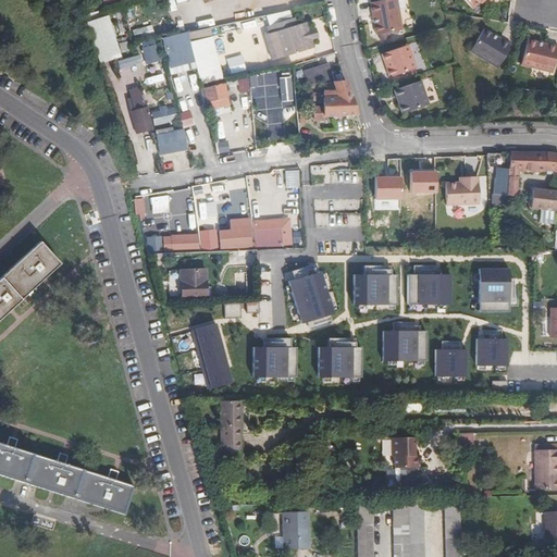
[(460,0),(470,11),(478,4),(479,7),(485,1),(489,4),(494,0),(460,0)]
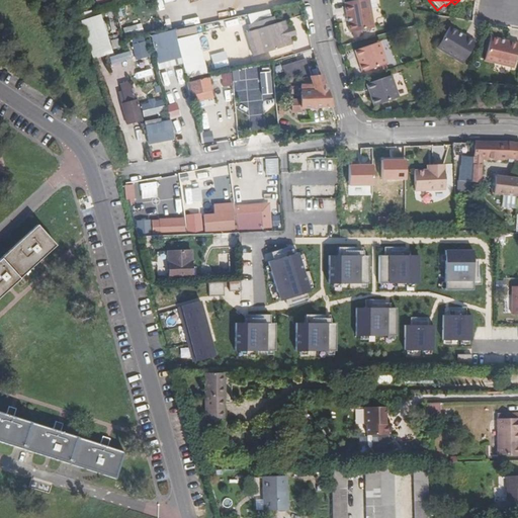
[(367,1),(343,5),(349,34),(373,30),(367,1)]
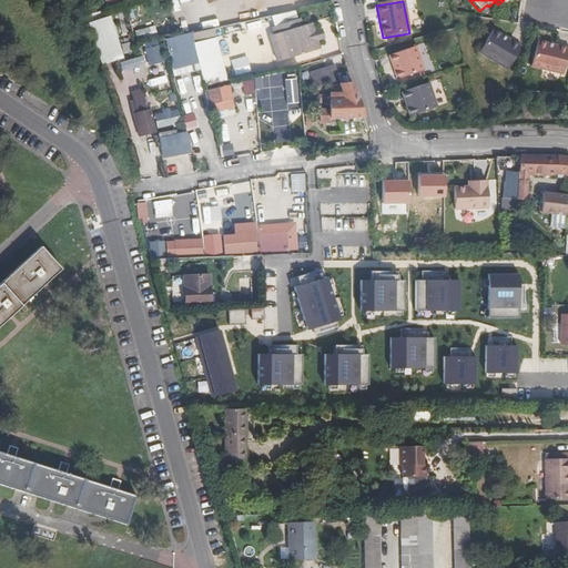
[(273,26),(287,22),(286,12),(271,16),(273,26)]
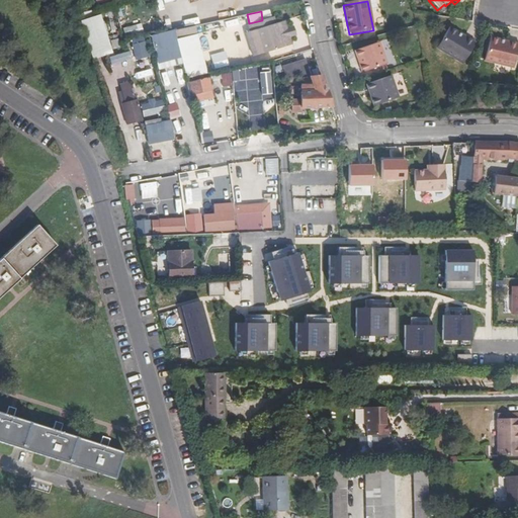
[(80,21),(91,54),(100,51),(93,18),(80,21)]
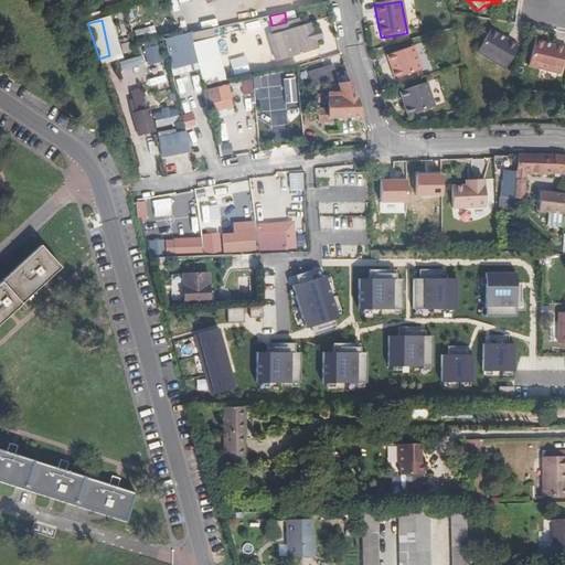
[(310,23),(302,25),(309,52),(318,50),(310,23)]
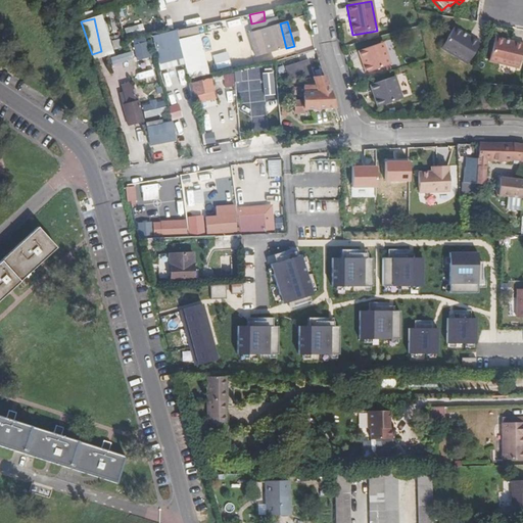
[(280,24),(252,31),(258,55),(286,48),(280,24)]
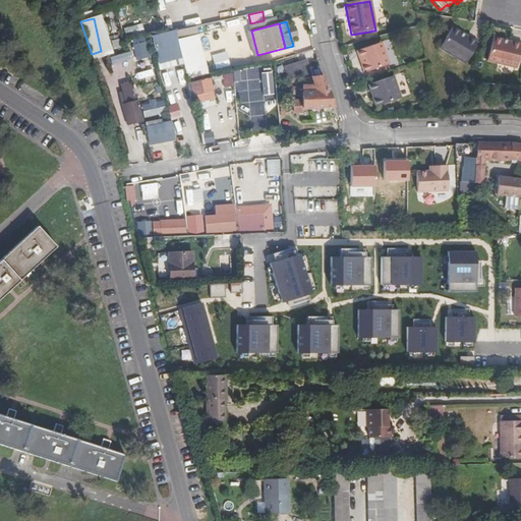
[(196,24),(151,35),(159,69),(183,64),(186,77),(208,72),(196,24)]
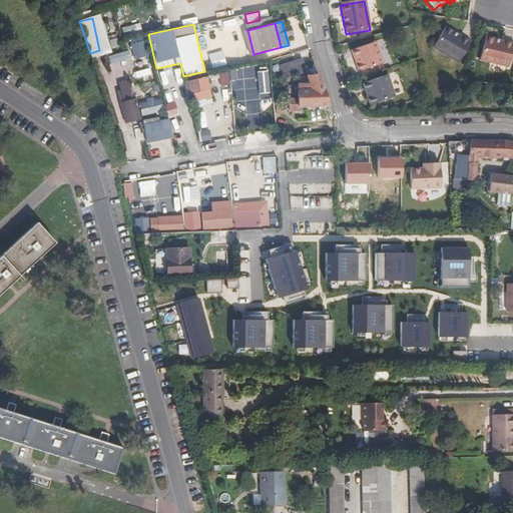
[(214,39),(212,25),(198,27),(201,41),(214,39)]
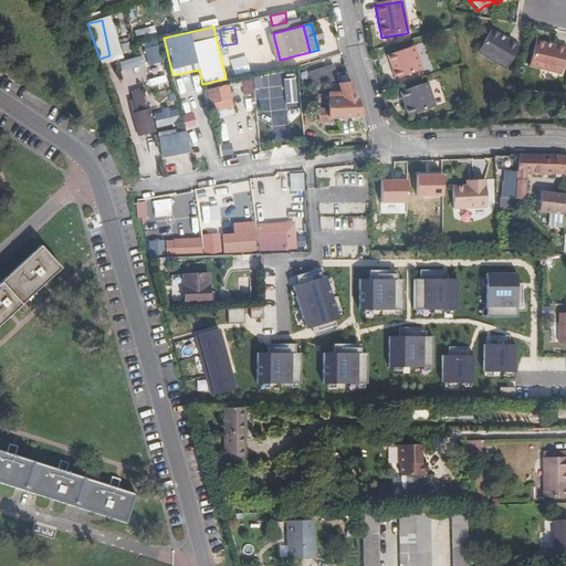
[(280,60),(273,33),(269,34),(276,61),(280,60)]
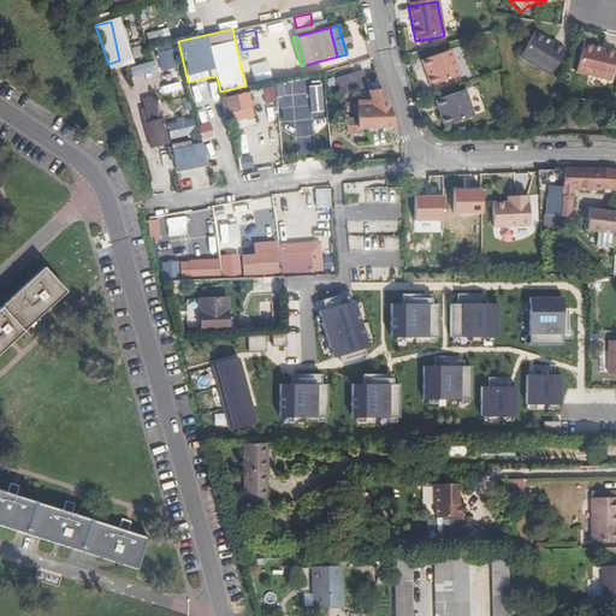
[(533,36),(519,60),(549,80),(564,54),(533,36)]
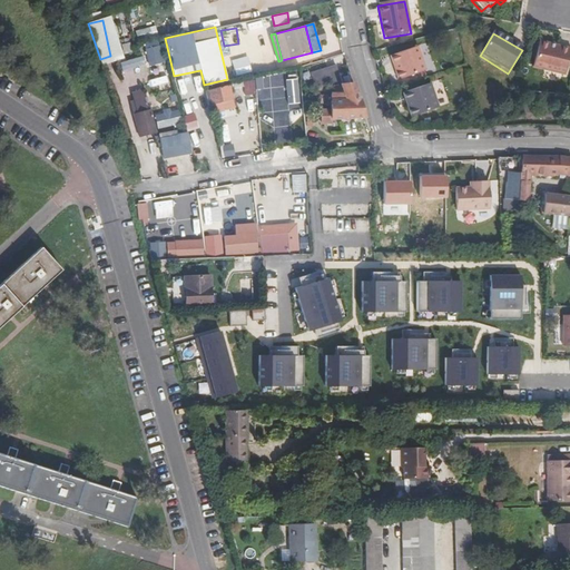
[(569,53),(569,51),(538,45),(532,70),(564,78),(569,53)]
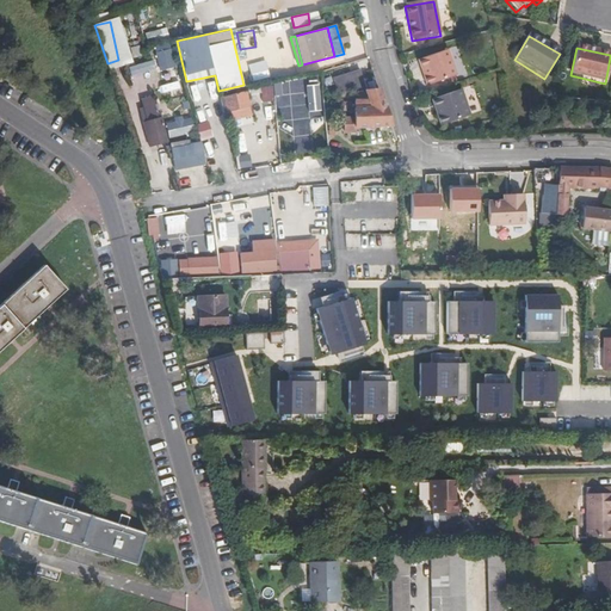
[(170,49),(155,51),(158,71),(173,68),(170,49)]
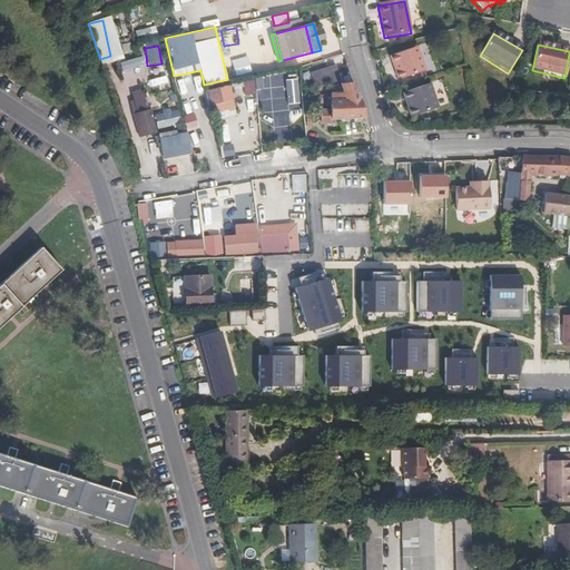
[(140,75),(134,50),(124,52),(129,78),(140,75)]
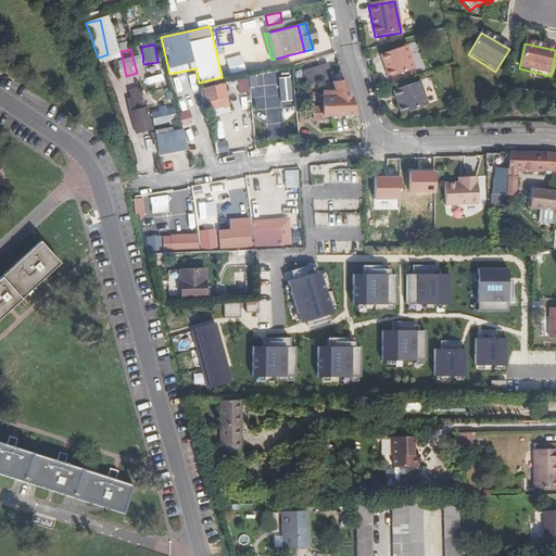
[(406,50),(380,59),(382,66),(384,66),(388,74),(386,74),(388,83),(414,73),(406,50)]
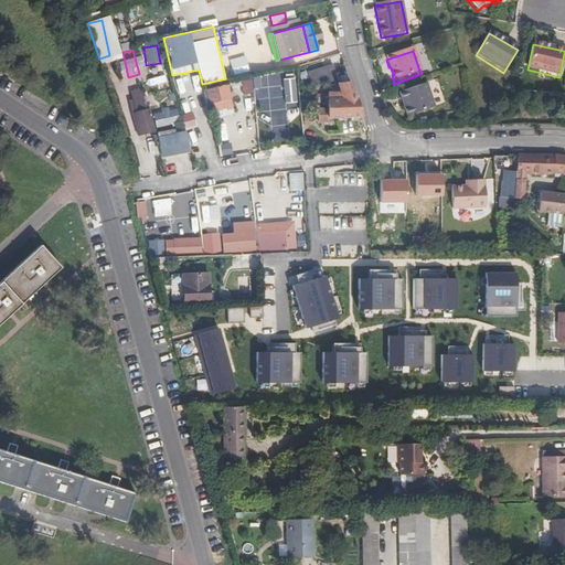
[(324,85),(338,85),(332,63),(321,66),(324,85)]
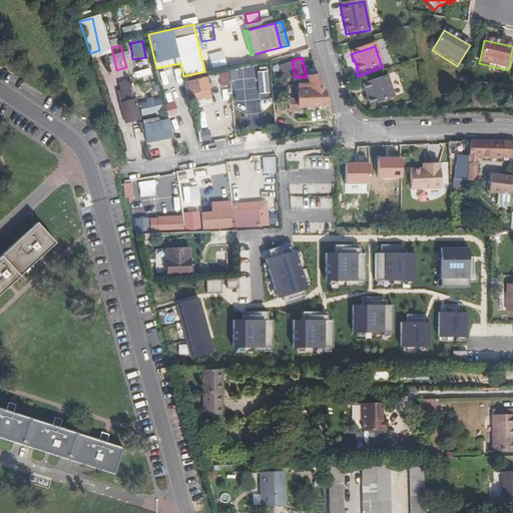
[(137,81),(152,76),(147,60),(132,65),(137,81)]
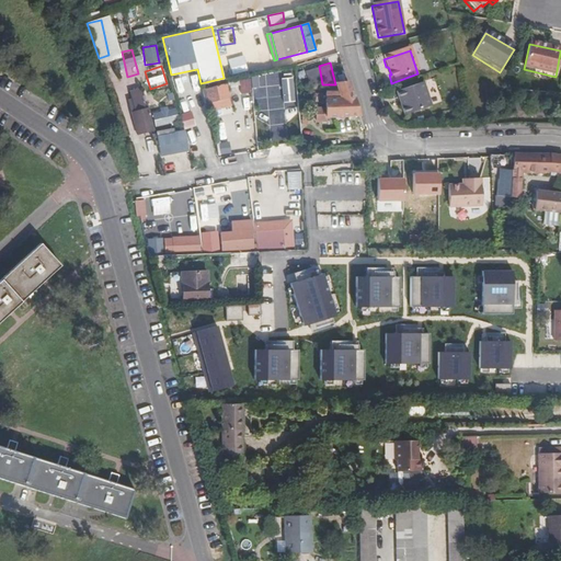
[(322,84),(319,66),(304,70),(308,86),(322,84)]
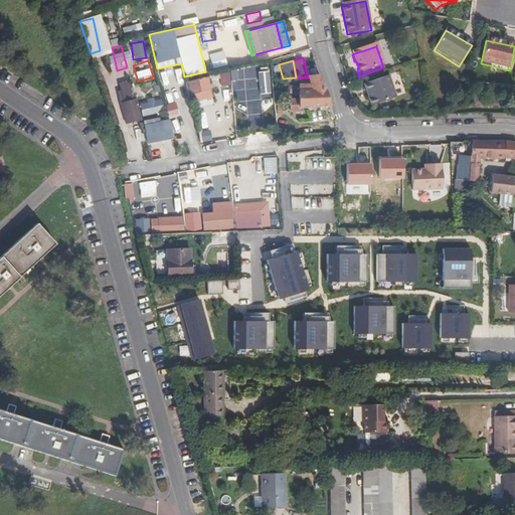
[(220,86),(230,86),(229,71),(219,72),(220,86)]
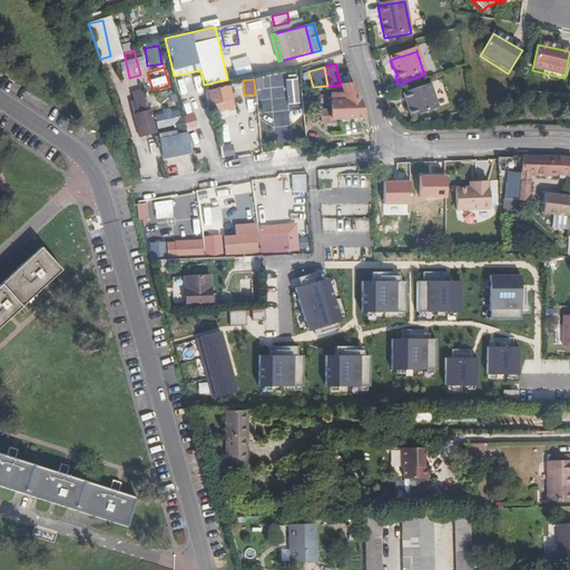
[(208,89),(214,112),(235,107),(229,84),(208,89)]
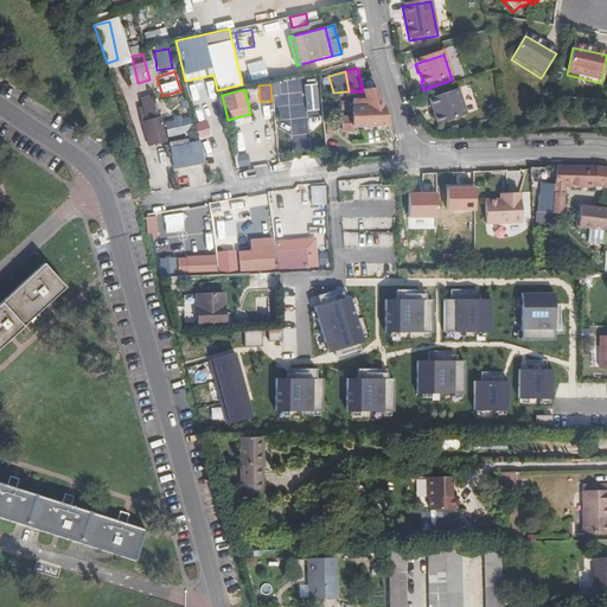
[(376,91),(363,91),(366,101),(353,101),(352,117),(342,117),(342,133),(352,132),(352,126),(388,126),(376,91)]
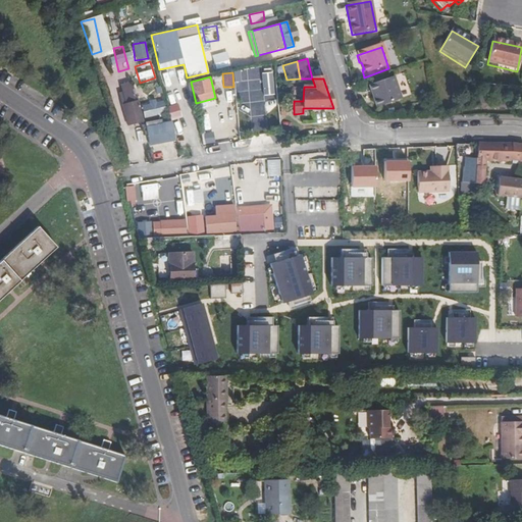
[(393,81),(369,89),(371,97),(373,96),(375,103),(374,104),(376,111),(401,102),(393,81)]
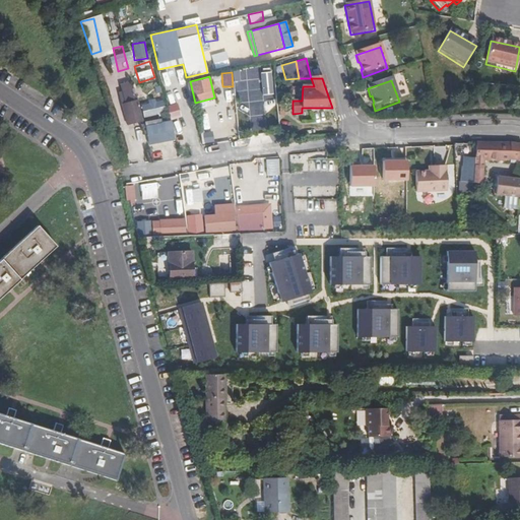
[(121,92),(130,90),(128,83),(119,85),(121,92)]
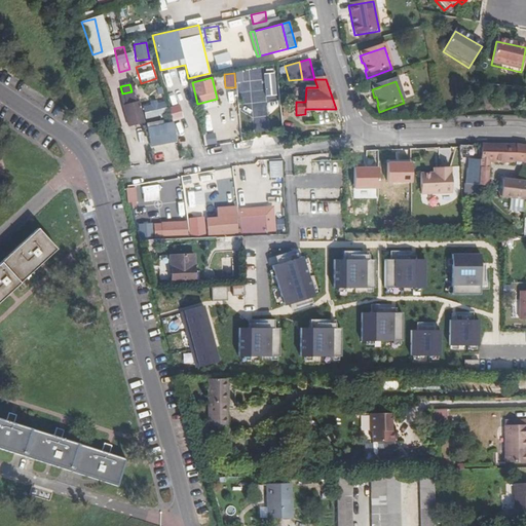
[(134,102),(132,91),(122,94),(125,104),(134,102)]
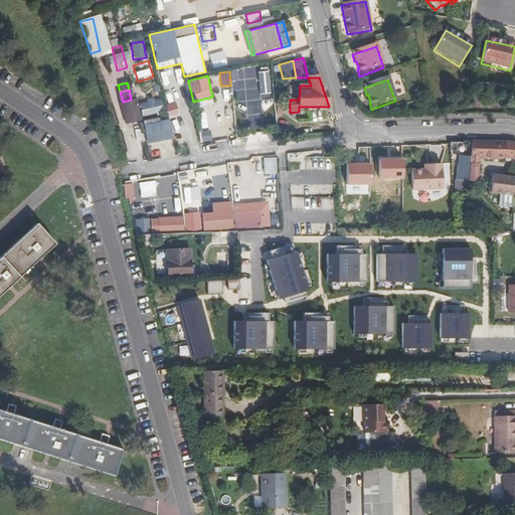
[(131,100),(123,102),(126,114),(123,115),(125,124),(140,120),(135,98),(132,90),(129,90),(131,100)]
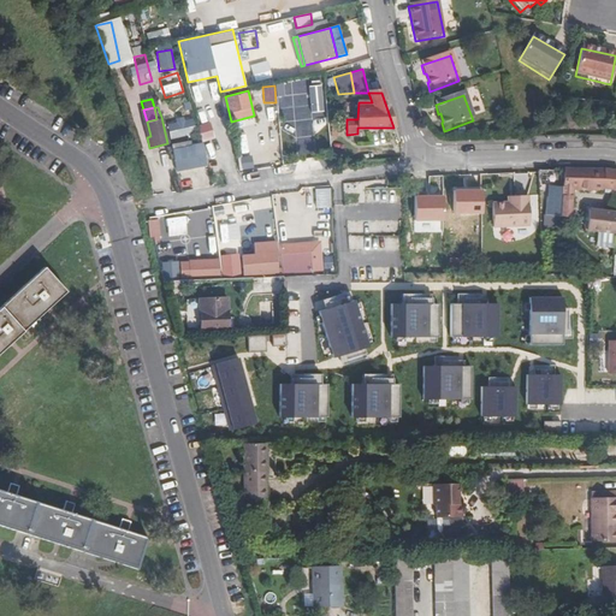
[(167,120),(170,137),(195,134),(193,118),(167,120)]
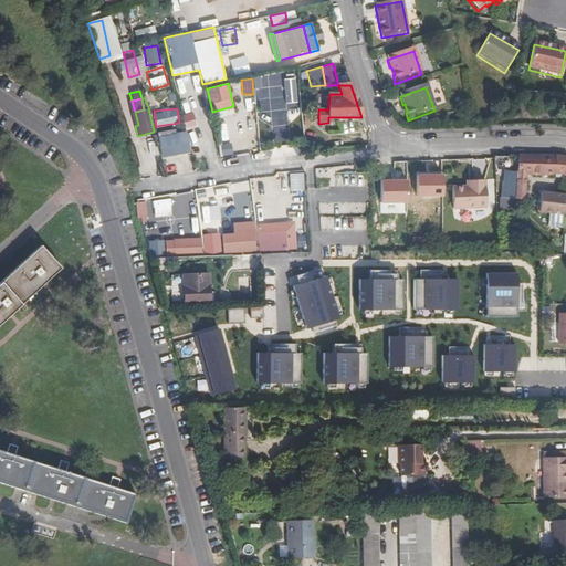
[(191,112),(180,115),(186,130),(197,126),(191,112)]
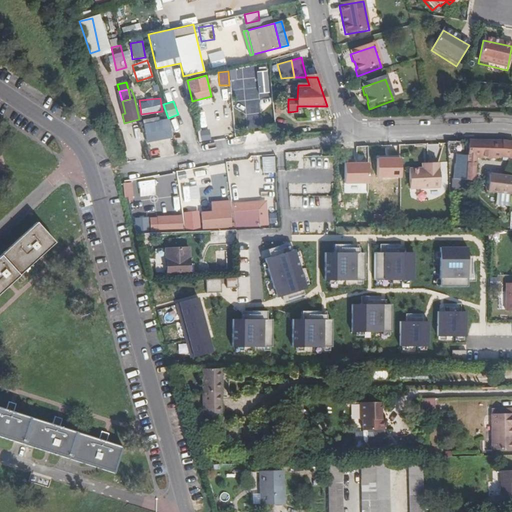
[(147,143),(171,140),(167,116),(143,120),(147,143)]
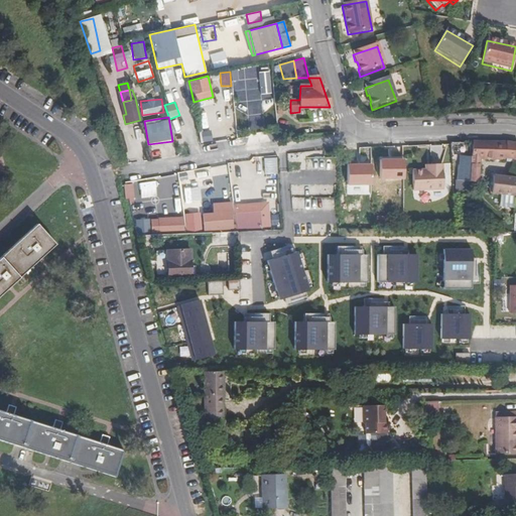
[(202,142),(212,141),(211,130),(200,131),(202,142)]
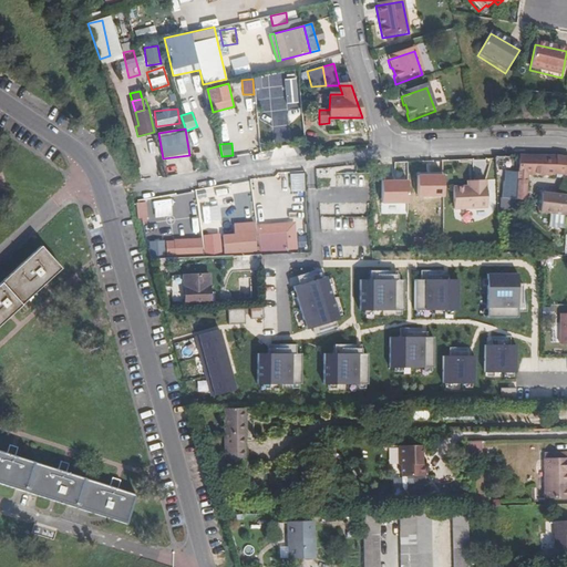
[(566,177),(566,158),(558,157),(518,157),(515,200),(523,198),(525,191),(526,173),(555,173),(566,177)]
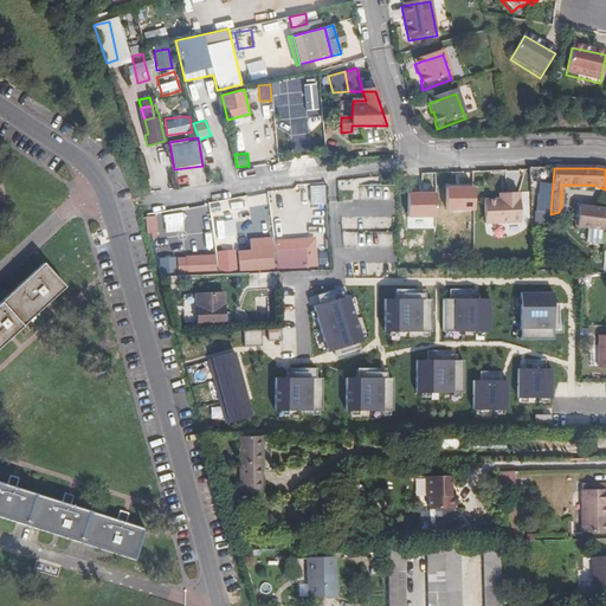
[(310,205),(326,205),(326,185),(309,185),(310,205)]
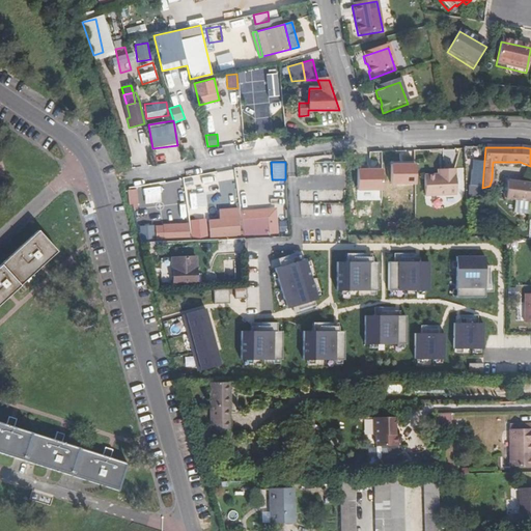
[(530,200),(530,198),(530,169),(527,169),(522,180),(507,180),(507,184),(498,183),(497,188),(497,190),(495,191),(493,197),(506,198),(506,199),(530,200)]
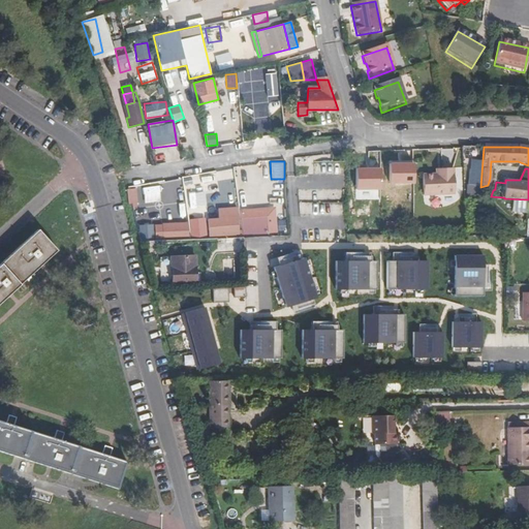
[(440,176),(434,177),(421,177),(422,197),(453,197),(452,170),(440,170),(440,176)]
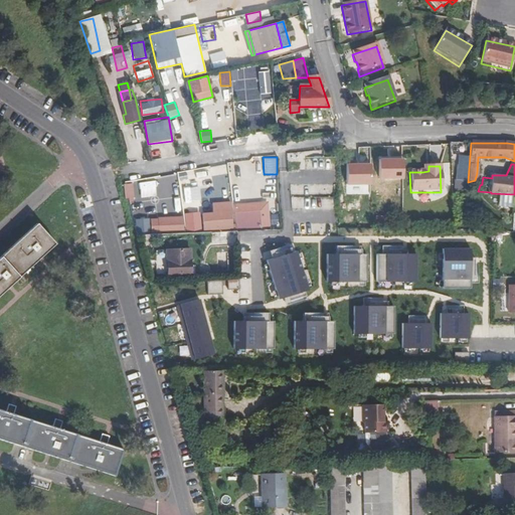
[(123,184),(125,200),(134,198),(132,183),(123,184)]
